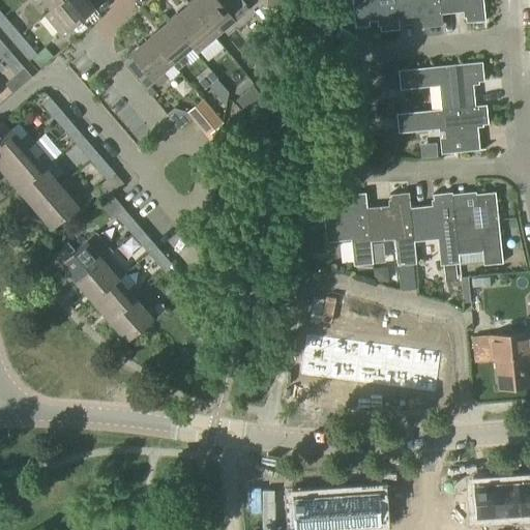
[(52,10),(63,0),(31,0),(35,5),(41,0),(42,0),(51,9),(52,10)]
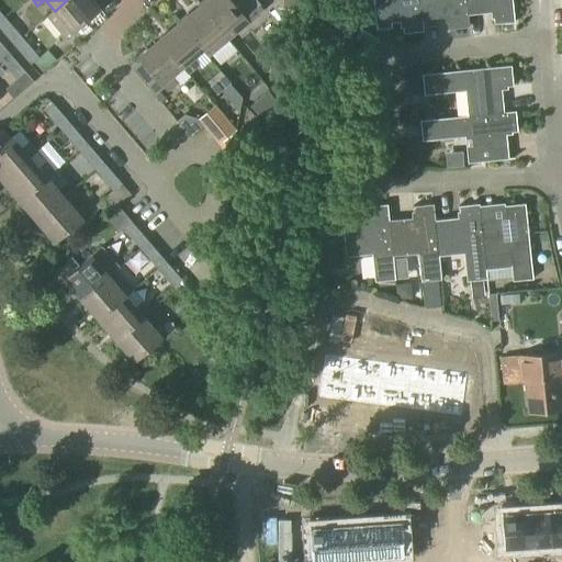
[(67,0),(55,11),(54,10),(46,17),(64,37),(71,31),(99,9),(91,0),(67,0)]
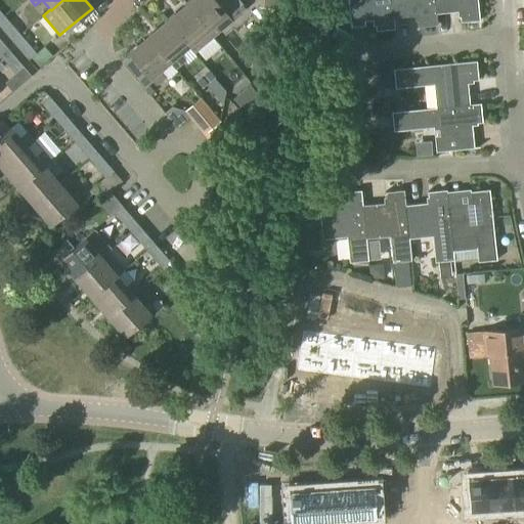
[(192,0),(186,5),(214,37),(238,16),(247,9),(238,0),(217,0),(216,1),(214,0),(192,0)]
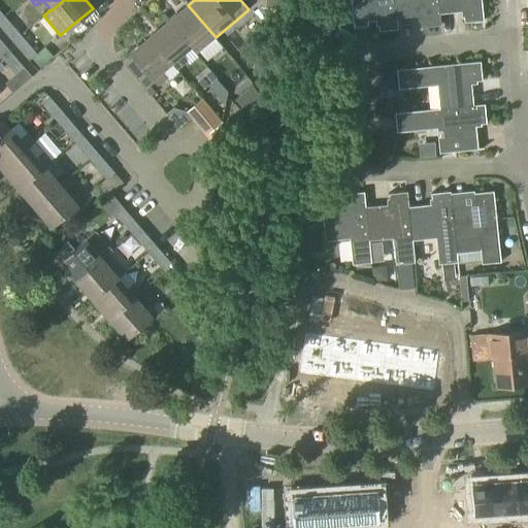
[(350,0),(353,21),(353,28),(368,26),(367,20),(376,19),(378,31),(398,29),(396,17),(394,0),(350,0)]
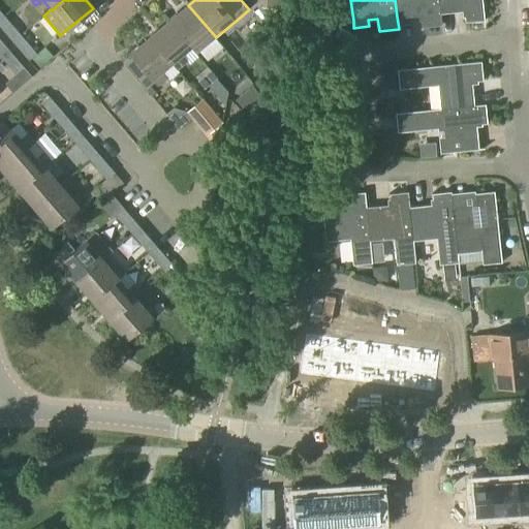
[(395,0),(397,17),(421,14),(422,27),(442,25),(440,12),(438,0),(395,0)]
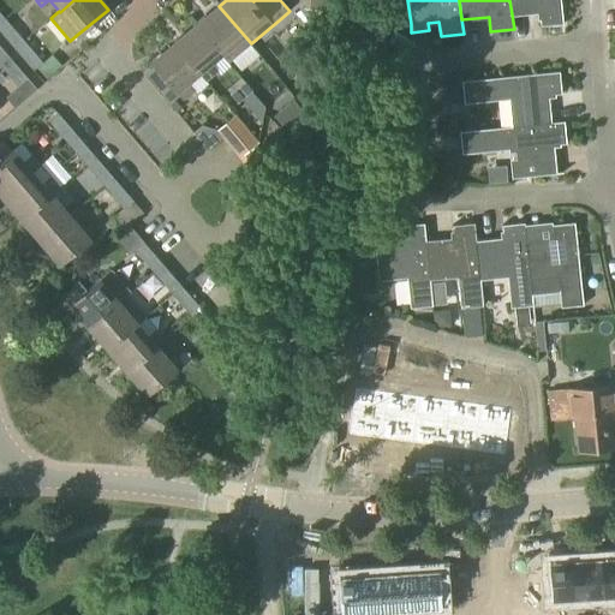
[(509,0),(512,15),(539,12),(541,27),(563,24),(560,0),(509,0)]
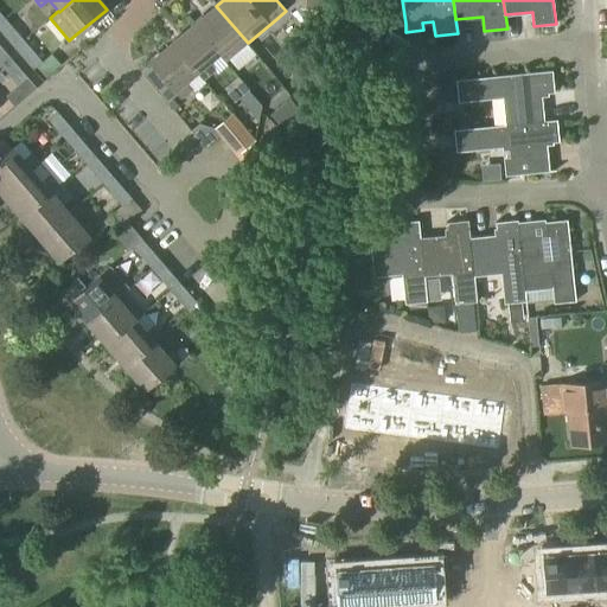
[(225,63),(248,43),(216,6),(195,25),(219,55),(219,56),(225,63)]
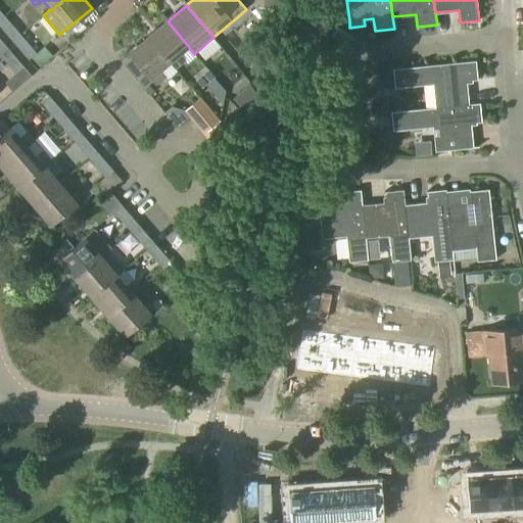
[(266,18),(257,8),(250,12),(258,24),(266,18)]
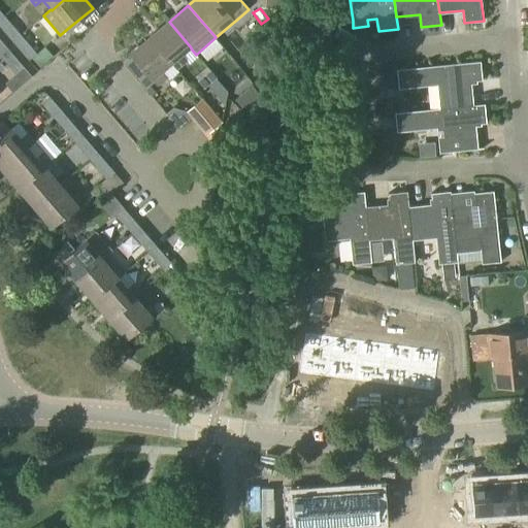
[(0,27),(12,42),(21,35),(4,17),(0,20),(0,27)]
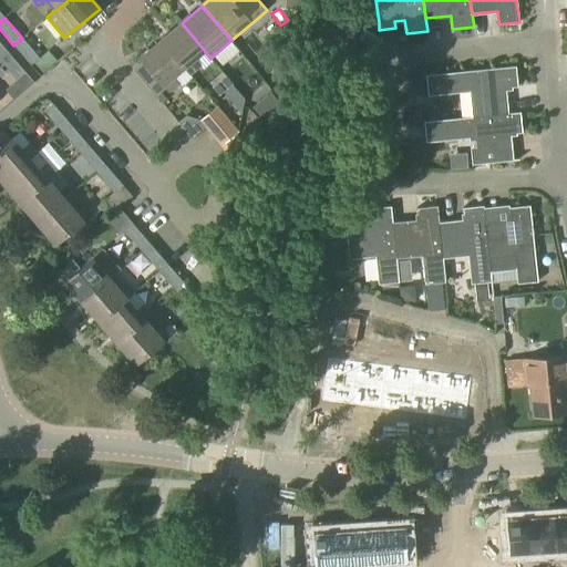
[(195,60),(205,52),(205,51),(182,23),(162,40),(185,68),(184,69),(189,75),(200,66),(195,60)]
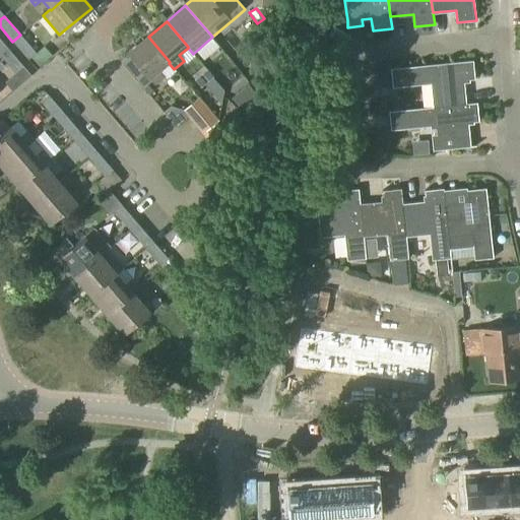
[(29,45),(20,35),(12,42),(28,60),(31,58),(36,53),(29,45)]
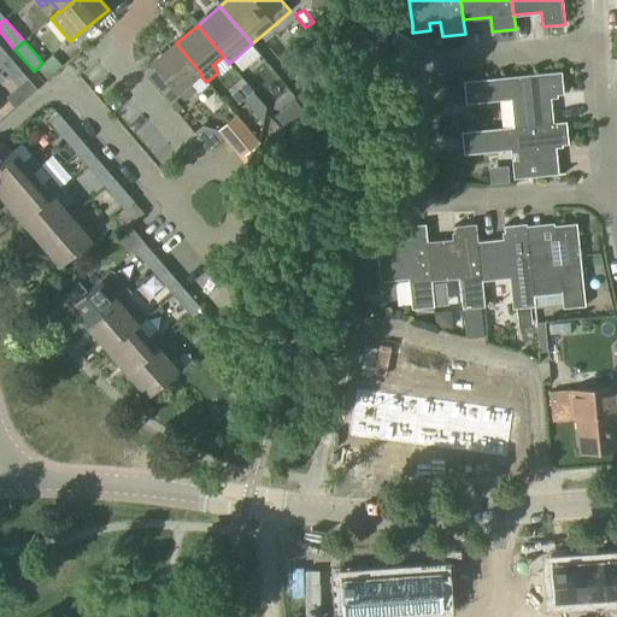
[(201,74),(176,43),(152,63),(154,65),(171,84),(159,94),(166,103),(178,94),(184,100),(194,90),(189,84),(200,75),(201,74)]
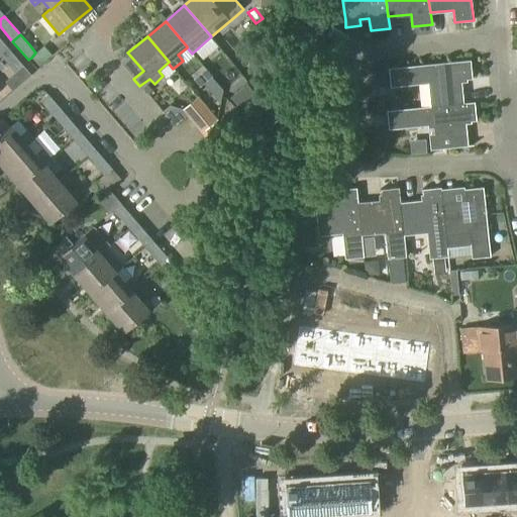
[(7,47),(0,53),(0,55),(16,73),(23,67),(7,47)]
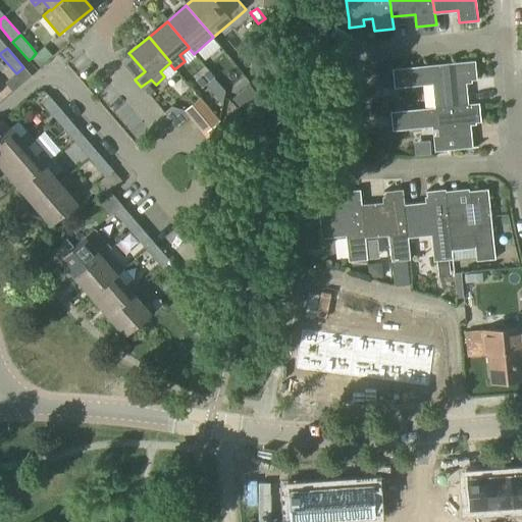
[(466,104),(464,82),(475,81),(473,60),(392,68),(394,90),(433,86),(436,107),(436,108),(467,105),(466,104)]
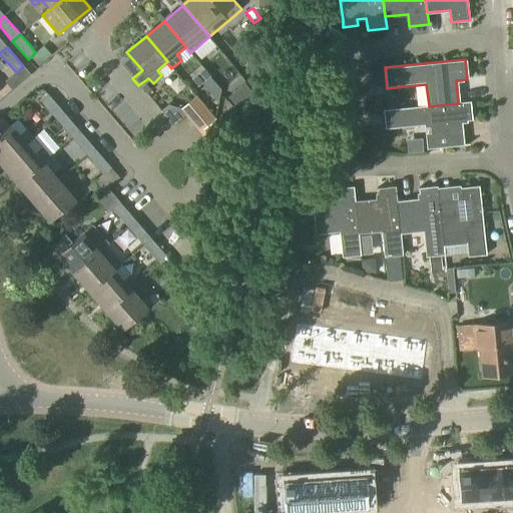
[(210,76),(204,68),(191,78),(198,86),(202,83),(209,91),(216,84),(210,76)]
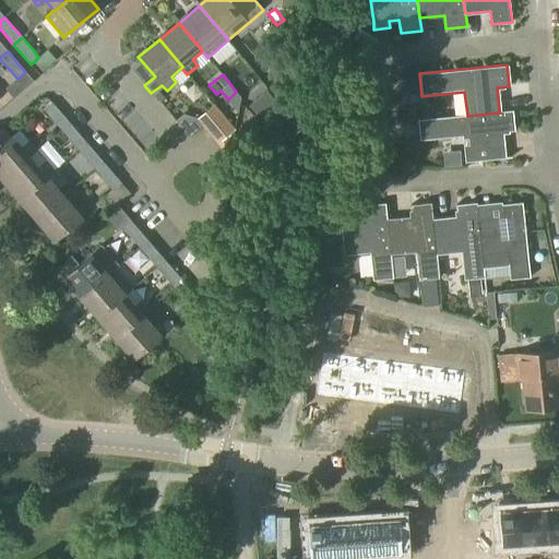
[(405,95),(420,94),(419,76),(404,79),(405,95)]
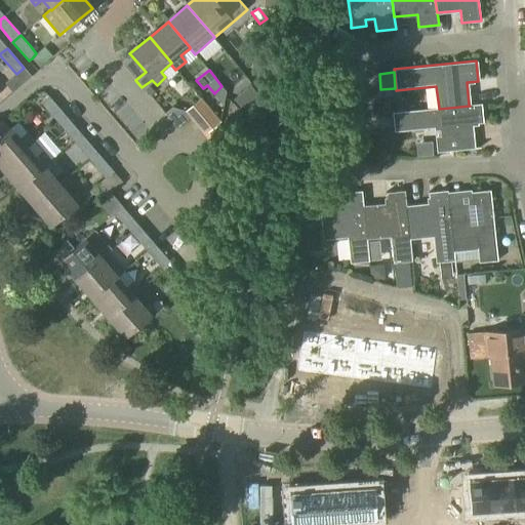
[(241,92),(233,98),(242,110),(250,103),(241,92)]
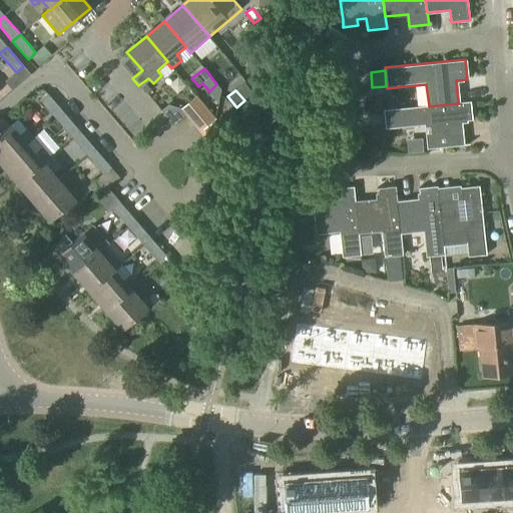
[(55,118),(63,111),(47,94),(39,100),(55,118)]
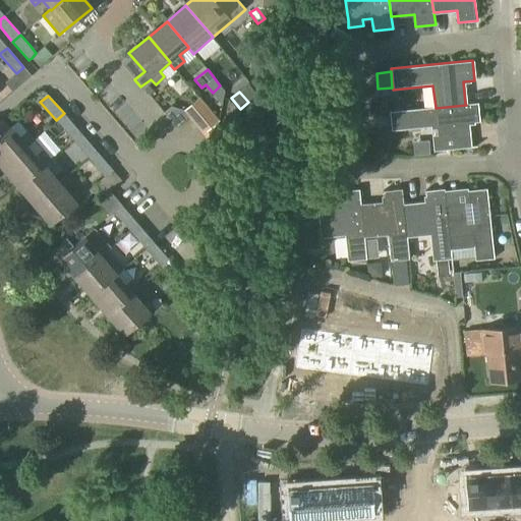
[(436,107),(390,112),(391,131),(431,126),(433,151),(469,148),(467,123),(478,122),(476,103),(465,104),(466,105),(436,108),(436,107)]
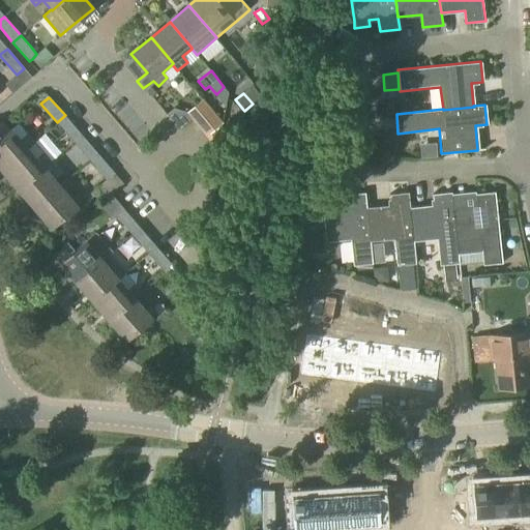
[(209,107),(193,120),(211,142),(221,135),(215,128),(223,122),(209,107)]
